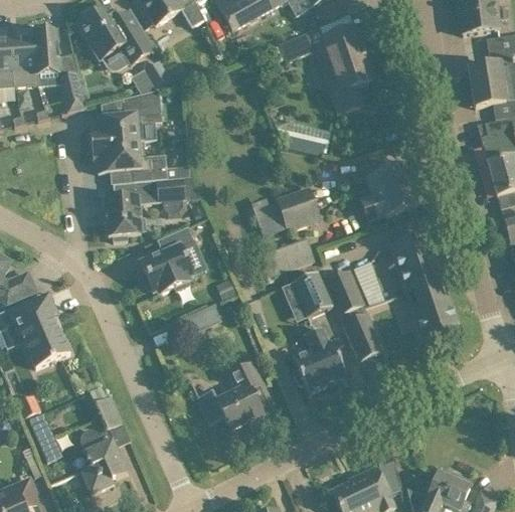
[(204,19),(193,0),(140,0),(144,6),(155,26),(182,10),(193,26),(204,19)]
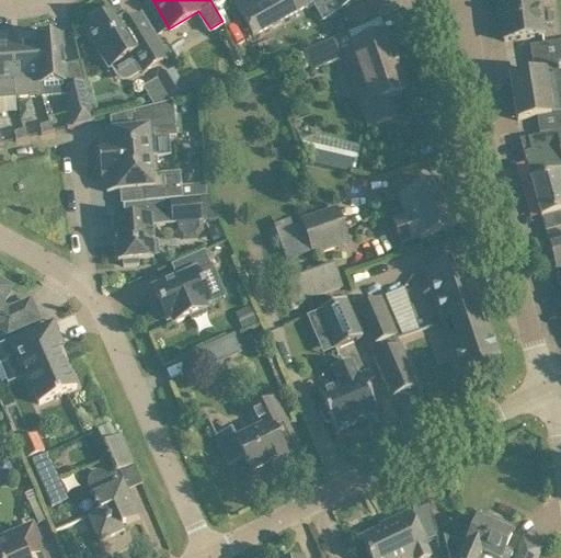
[(333,0),(339,9),(353,1),(355,0),(233,0),(242,16),(252,34),(313,0),(333,0)]
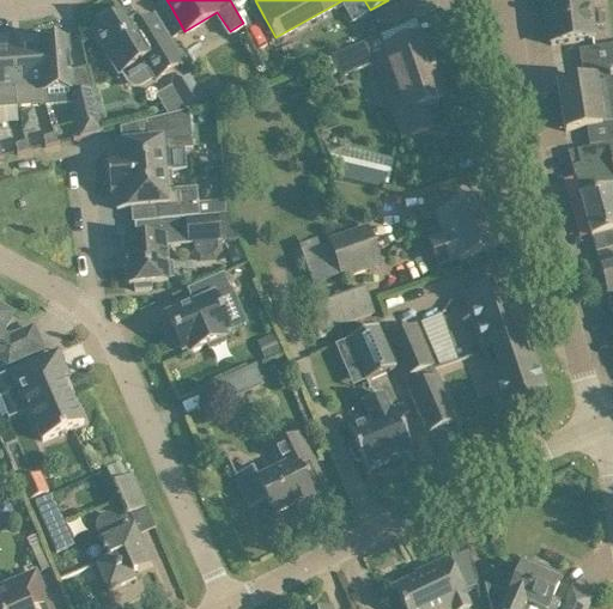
[(544,0),(551,42),(575,40),(593,36),(587,0),(544,0)]
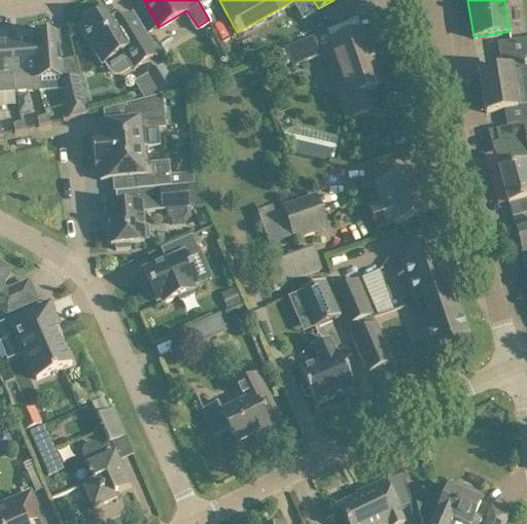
[(156,55),(142,31),(132,13),(119,21),(110,7),(102,12),(101,9),(99,9),(96,10),(95,11),(93,12),(90,14),(89,16),(88,18),(90,20),(80,25),(103,62),(109,69),(112,72),(115,73),(120,72),(124,71),(131,66),(133,69),(156,55)]
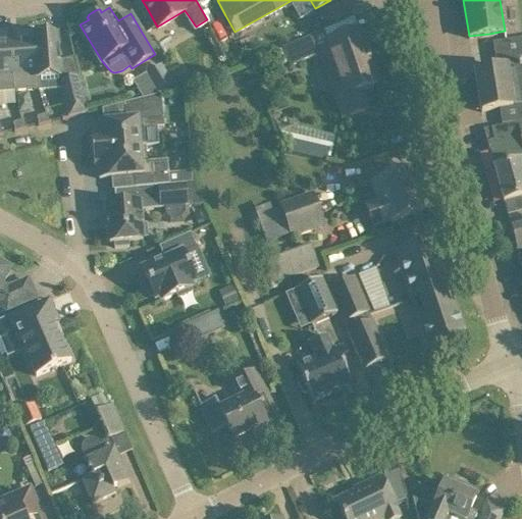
[(369,108),(362,88),(378,82),(360,28),(326,40),(322,29),(283,45),(291,63),(319,51),(342,117),(369,108)]
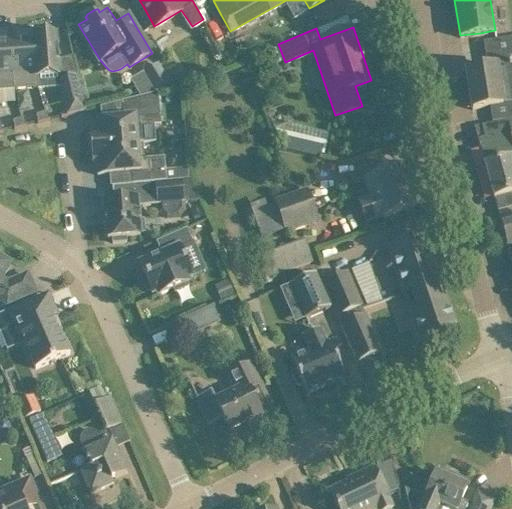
[(33,36),(37,74),(60,72),(56,32),(33,34),(33,36)]
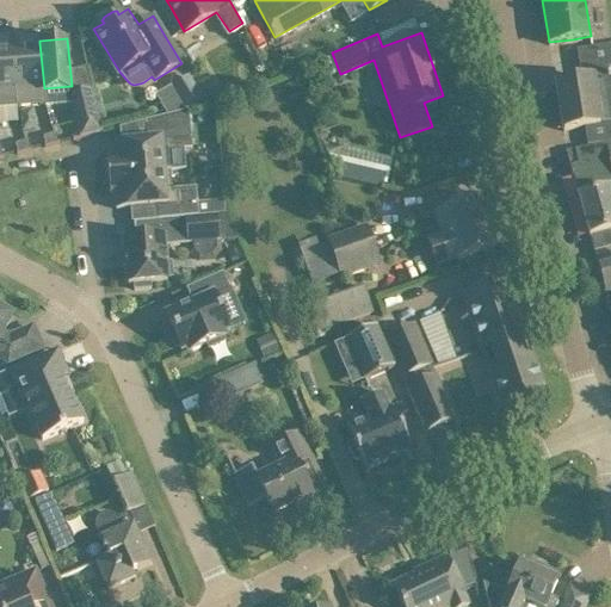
[(610,42),(576,48),(578,50),(585,49),(590,78),(556,84),(563,128),(585,125),(587,143),(608,140),(609,142),(610,141),(610,42)]
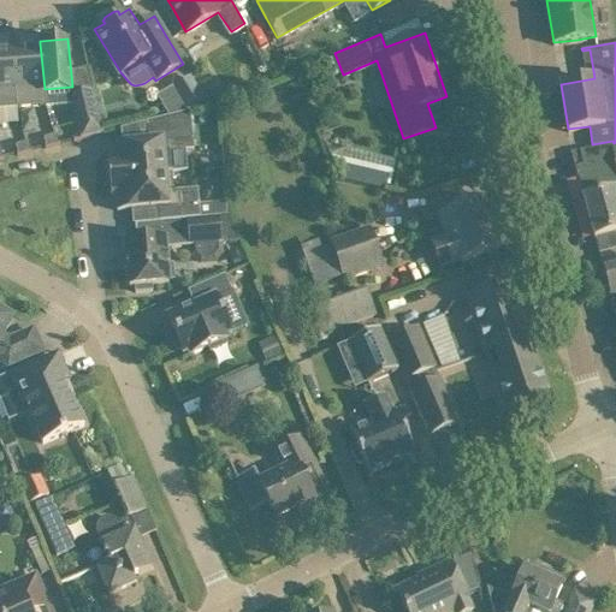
[(46,104),(45,89),(40,43),(11,46),(17,106),(46,104)]
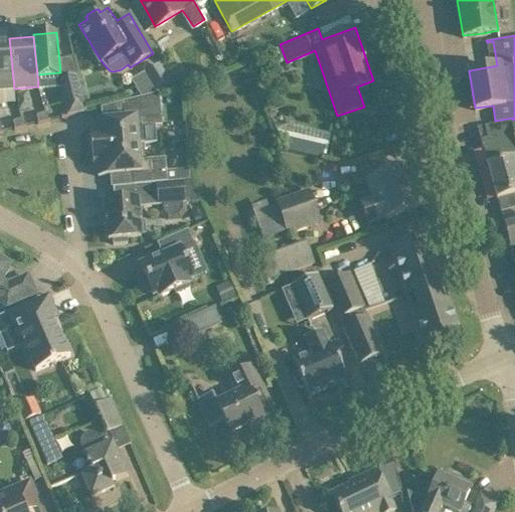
[(0,89),(14,89),(9,38),(0,38),(0,89)]
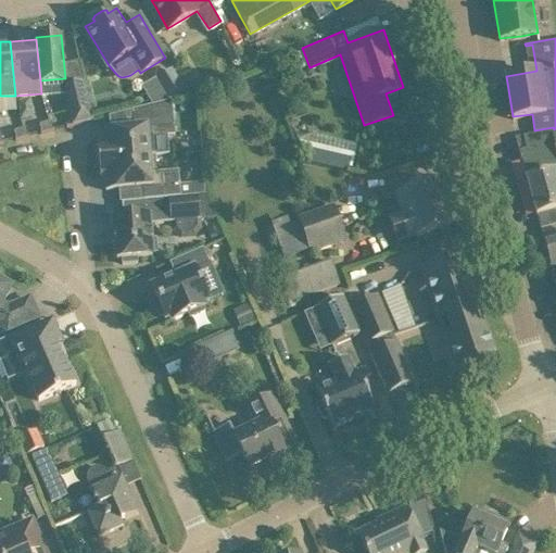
[(173,64),(156,73),(168,95),(185,85),(173,64)]
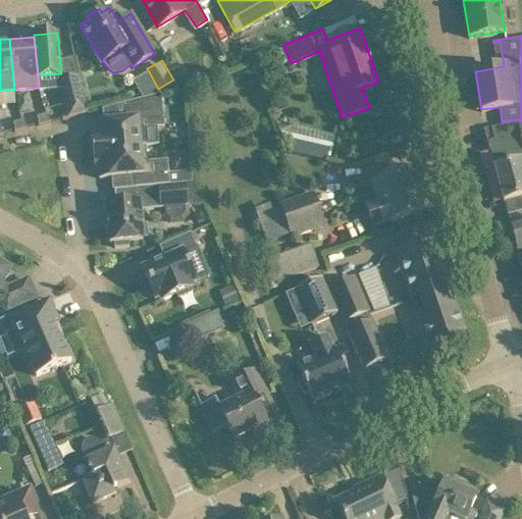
[(183,86),(192,80),(186,70),(176,76),(183,86)]
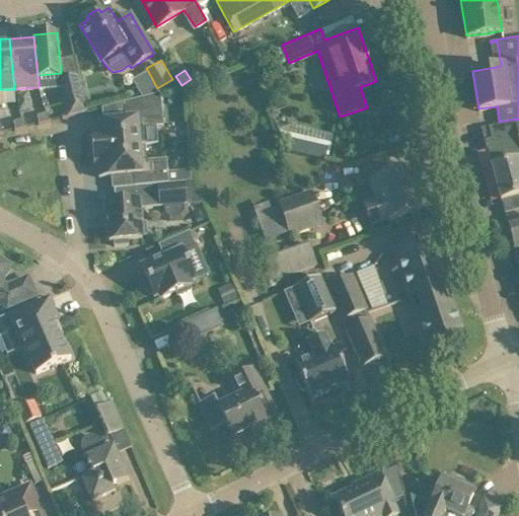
[(69,115),(86,111),(78,75),(61,79),(69,115)]
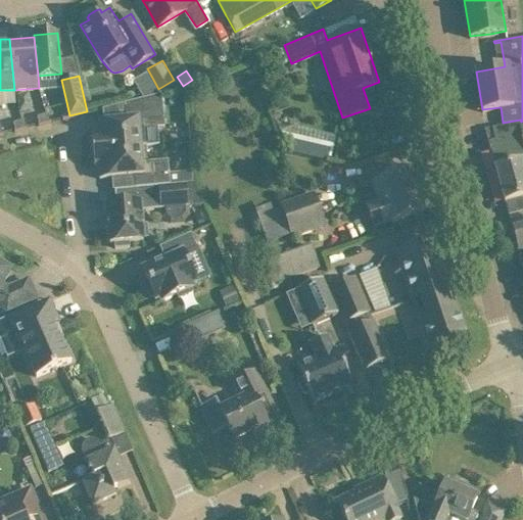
[(96,134),(91,134),(93,149),(145,145),(142,117),(162,115),(160,92),(144,97),(125,101),(126,119),(94,122),(96,134)]
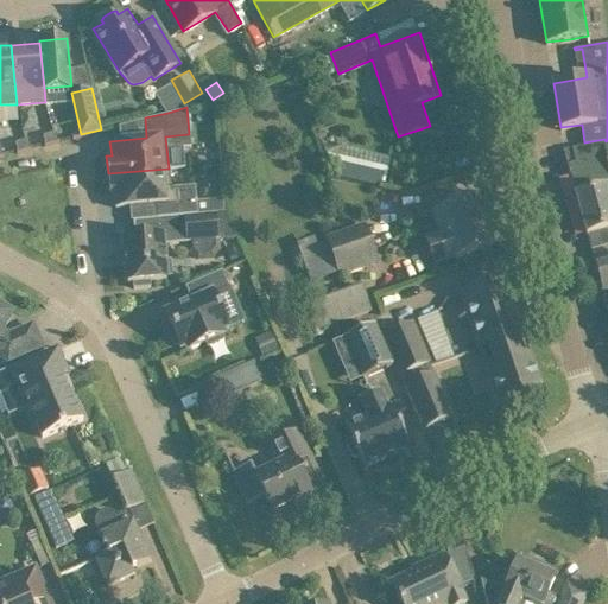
[(59,140),(59,139),(58,140),(56,131),(43,134),(45,142),(44,142),(44,144),(59,140)]
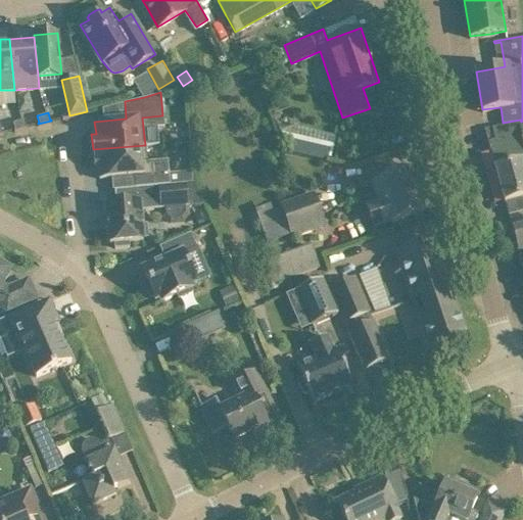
[(28,127),(27,126),(25,119),(13,122),(15,129),(14,129),(14,130),(28,127)]
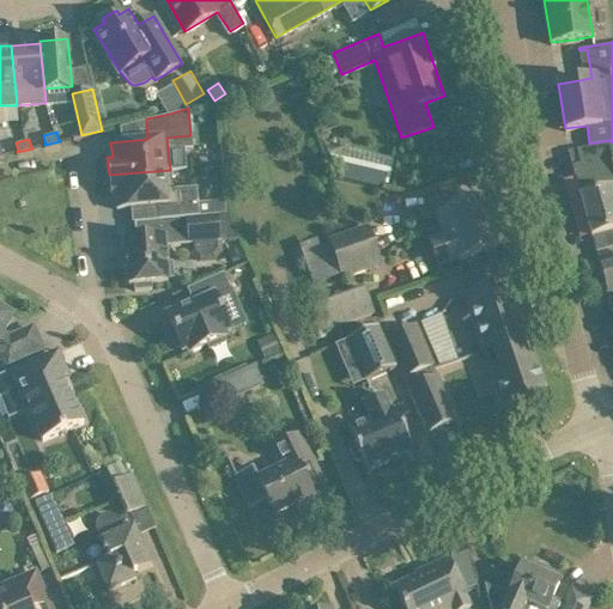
[(388,184),(395,157),(337,141),(329,170),(388,184)]
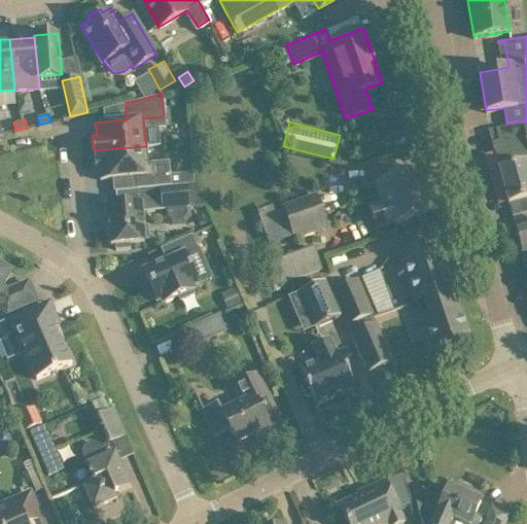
[(526,164),(526,121),(525,123),(495,128),(498,140),(491,141),(499,172),(526,164)]
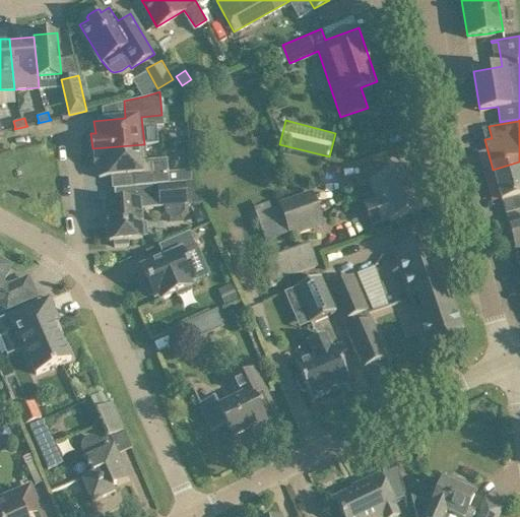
[(144,144),(92,148),(93,165),(98,164),(99,176),(119,174),(133,173),(135,185),(157,183),(169,182),(168,169),(167,158),(159,159),(146,160),(144,144)]
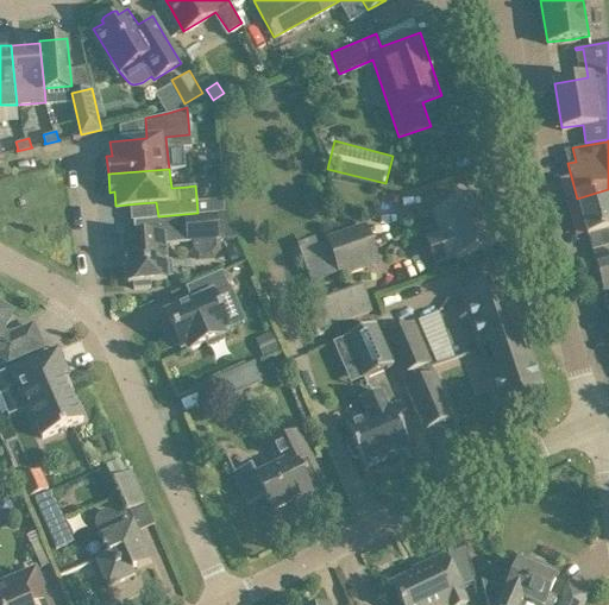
[(592,249),(608,244),(608,189),(577,199),(588,233),(592,249)]
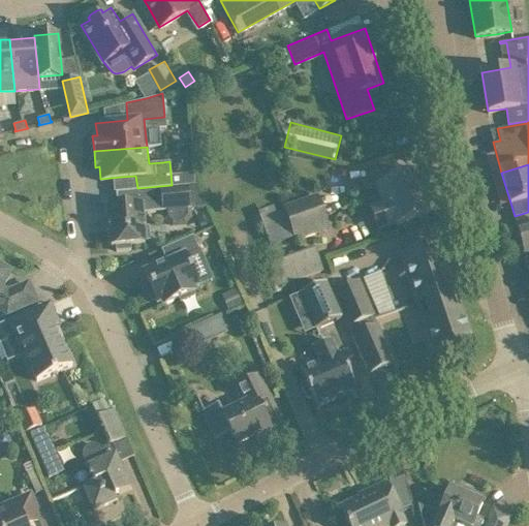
[(395,222),(409,217),(429,211),(414,169),(374,183),(380,200),(370,205),(373,212),(378,227),(395,221),(395,222)]
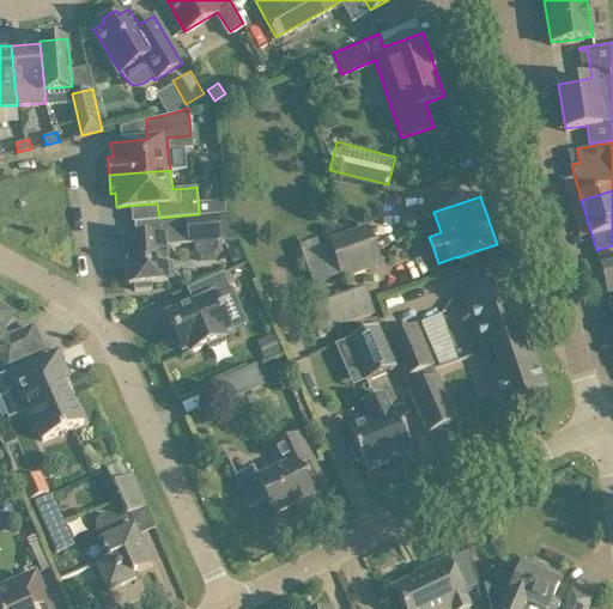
[(199,214),(186,215),(188,243),(220,239),(238,237),(228,213),(225,213),(218,213),(199,214)]
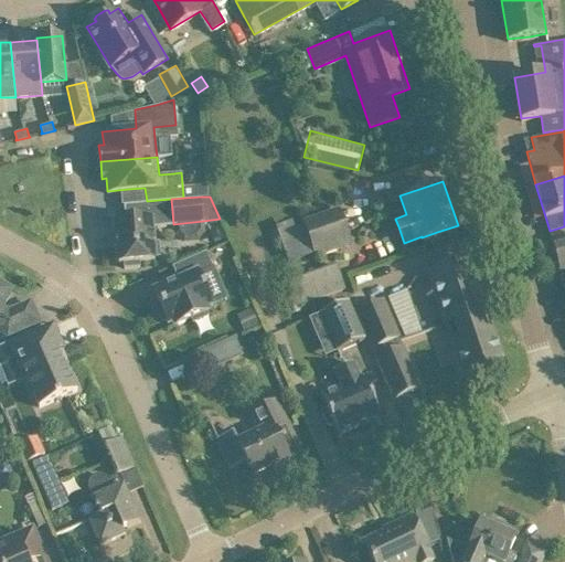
[(125,218),(115,219),(116,234),(117,245),(118,261),(124,261),(124,266),(139,265),(139,260),(155,257),(155,253),(160,253),(159,237),(152,237),(151,226),(173,224),(171,199),(147,201),(124,203),(125,218)]
